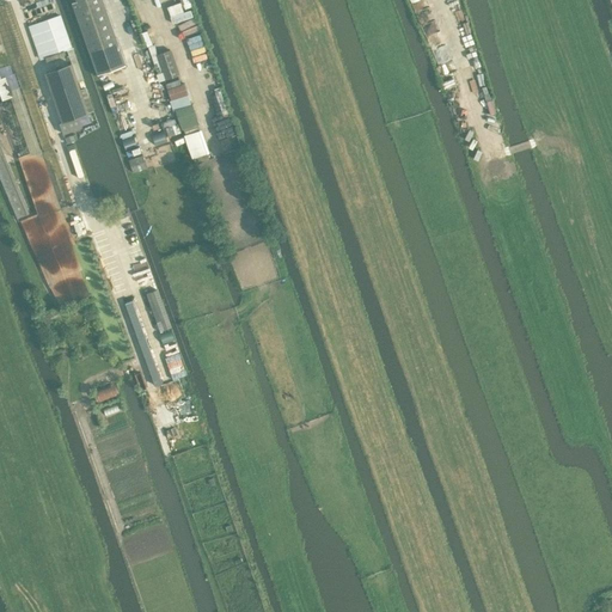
[(72,0),(98,74),(127,65),(103,0),(72,0)]
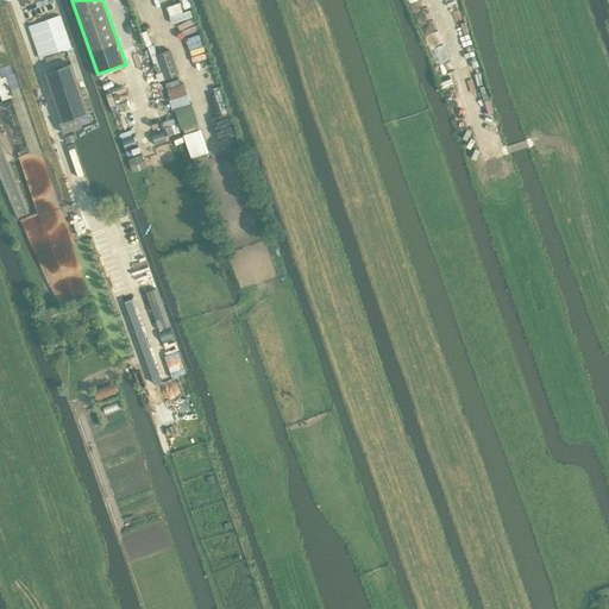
[(58,17),(42,23),(46,35),(50,33),(56,51),(66,48),(60,30),(63,29),(58,17)]
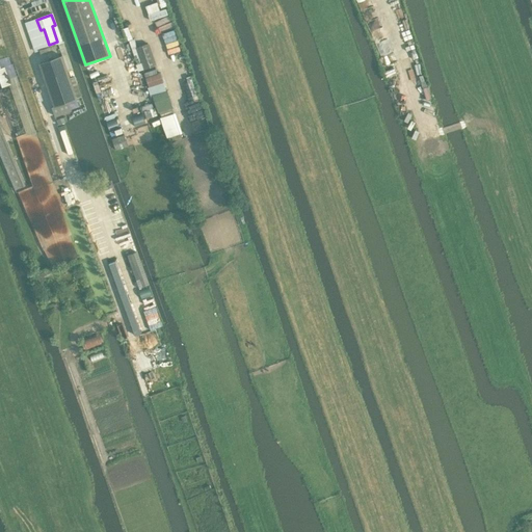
[(134,37),(129,40),(139,71),(145,69),(156,64),(157,64),(149,43),(137,47),(134,37)]
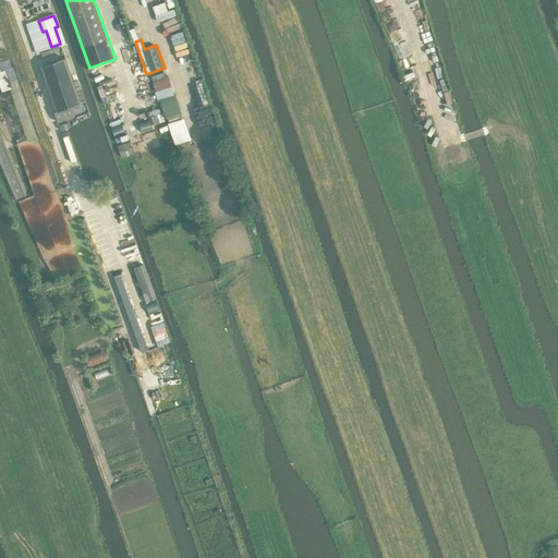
[(65,58),(43,65),(48,82),(72,74),(75,73),(65,45),(61,46),(65,58)]
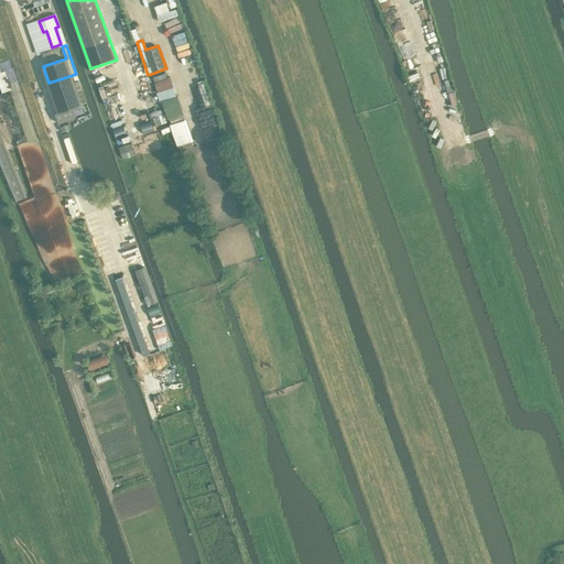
[(73,75),(49,83),(58,111),(55,112),(58,123),(75,118),(76,118),(76,117),(76,116),(73,107),(73,106),(82,104),(86,101),(79,80),(75,82),(73,75)]
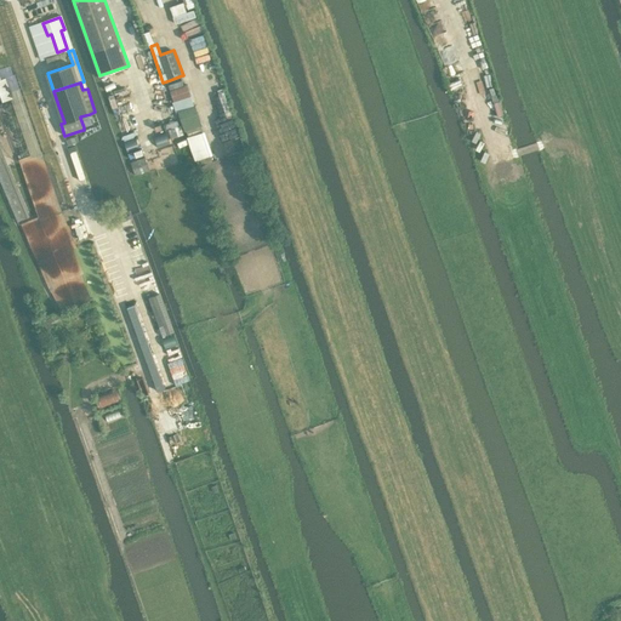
[(195,106),(178,112),(184,130),(184,131),(186,131),(200,126),(203,126),(195,106)]
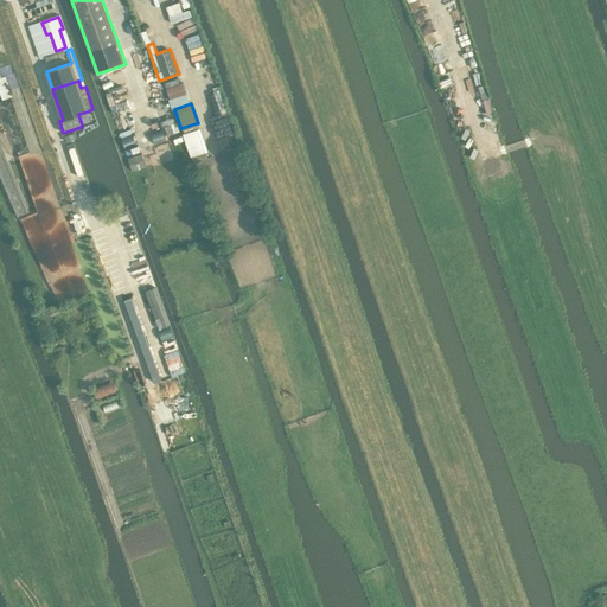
[(88,112),(78,115),(82,125),(91,121),(88,112)]
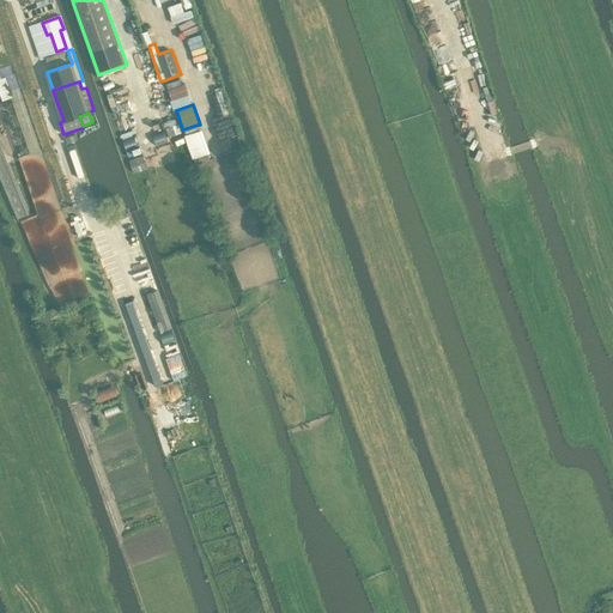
[(164,129),(152,133),(156,146),(168,141),(164,129)]
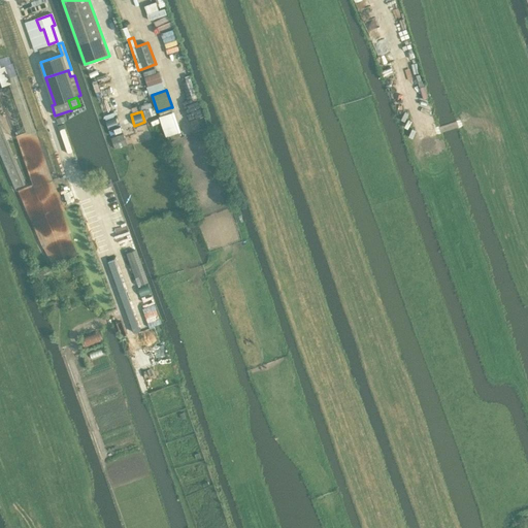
[(116,116),(105,120),(108,130),(119,126),(116,116)]
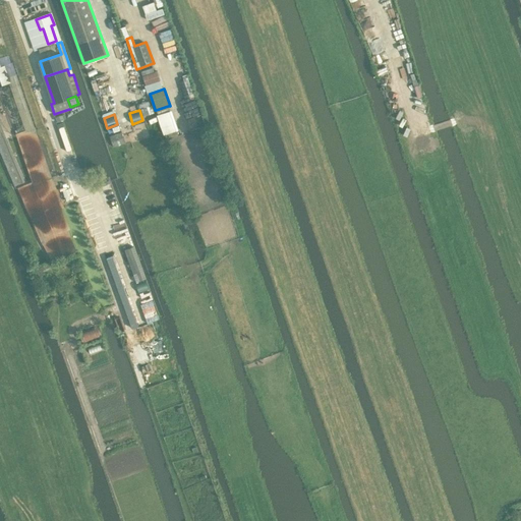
[(0,150),(14,185),(24,181),(0,120),(0,150)]
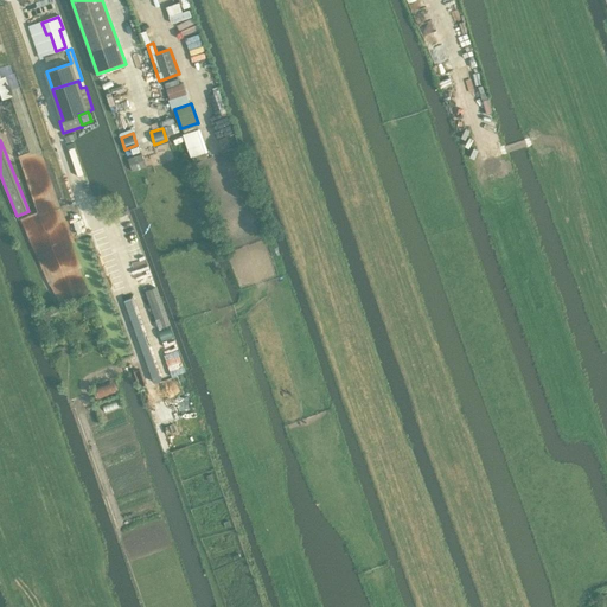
[(96,398),(120,391),(116,381),(93,388),(96,398)]
